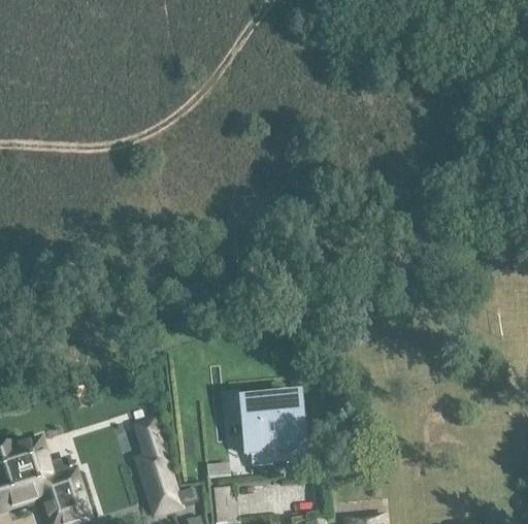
[(301,392),(238,399),(244,456),(251,455),(252,464),(301,459),(300,451),(307,450),(301,392)]
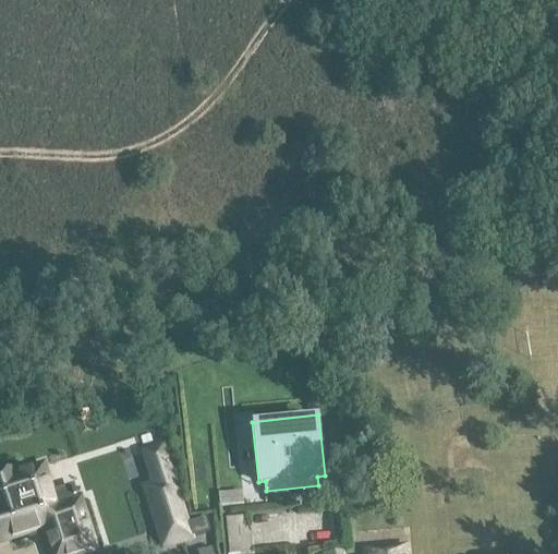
[(16,464),(0,468),(0,543),(28,534),(29,537),(40,533),(47,553),(82,553),(100,549),(82,491),(77,492),(73,481),(55,486),(46,457),(17,466),(16,464)]
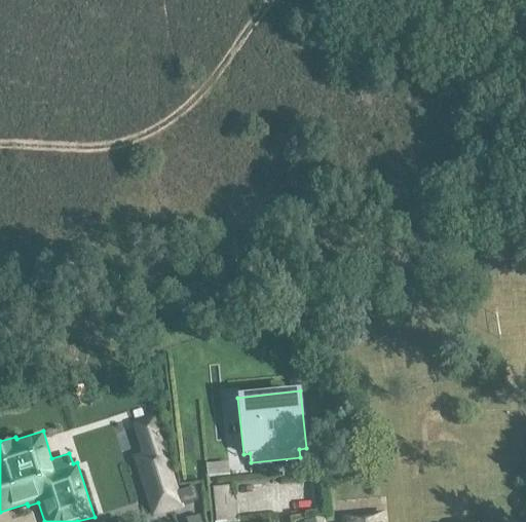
[(179,489),(164,443),(141,451),(132,453),(152,517),(185,507),(183,502),(198,497),(194,485),(179,489)]
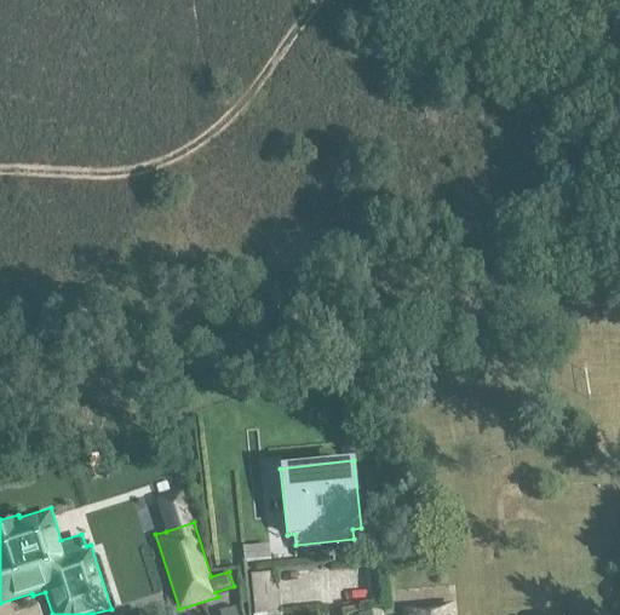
[(269,542),(242,545),(244,558),(270,556),(269,542)]
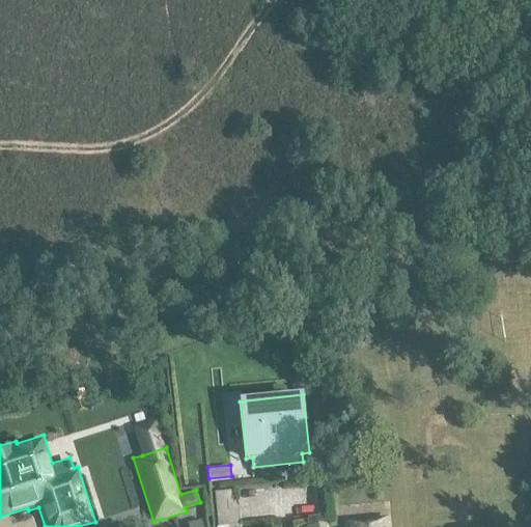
[(238,488),(215,490),(218,525),(241,523),(238,488)]
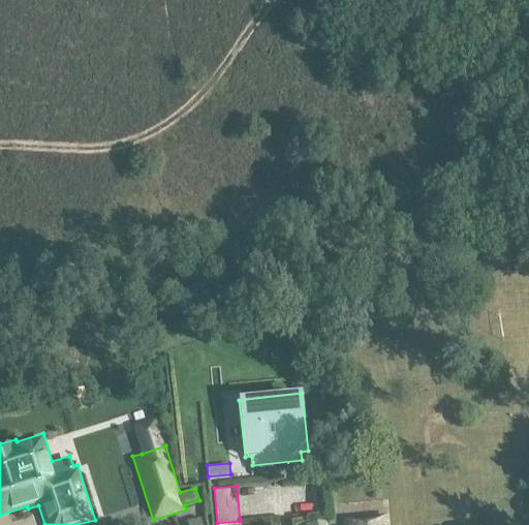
[(204,524),(200,516),(187,521),(188,524),(204,524)]
